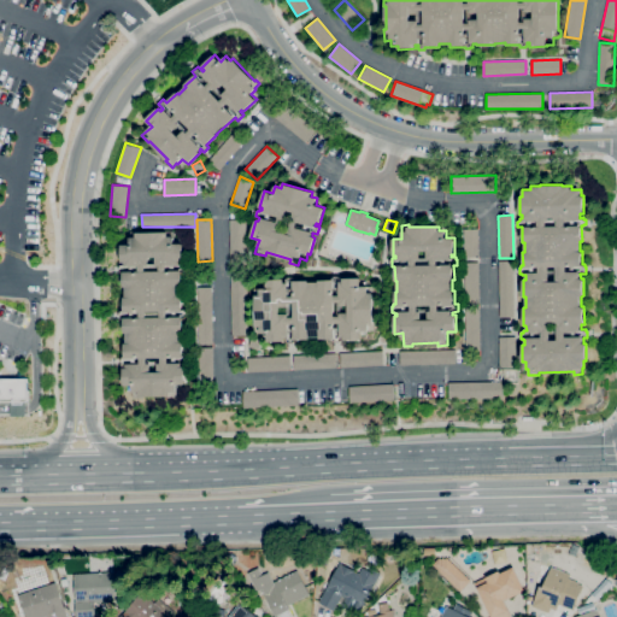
[(464,257),(464,229),(479,229),(479,257),(464,257)]
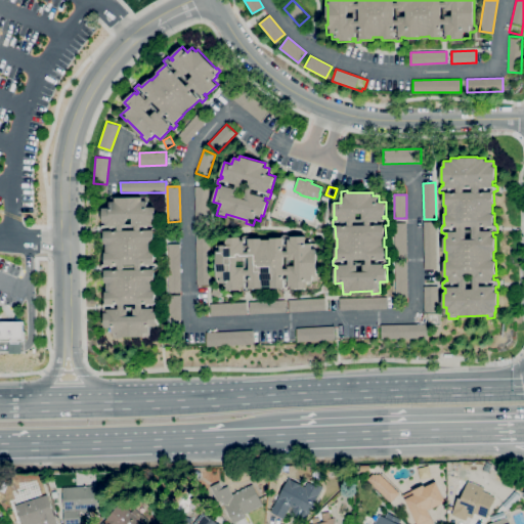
[(150,338),(142,339),(142,336),(118,336),(118,339),(113,339),(113,332),(112,332),(112,328),(106,328),(105,312),(108,312),(108,310),(105,310),(105,309),(104,309),(104,304),(106,304),(106,292),(107,292),(107,282),(106,282),(105,270),(103,270),(103,269),(102,269),(102,265),(102,263),(105,263),(105,252),(107,252),(106,244),(105,244),(105,231),(102,231),(102,225),(102,223),(104,223),(104,208),(110,208),(110,201),(116,201),(116,198),(143,197),(143,201),(148,201),(149,207),(156,207),(156,222),(154,222),(154,224),(157,224),(157,230),(156,230),(156,243),(154,243),(154,252),(156,252),(156,263),(159,263),(159,265),(160,269),(156,269),(157,282),(155,282),(155,291),(157,291),(157,303),(159,303),(159,304),(160,304),(160,309),(156,309),(156,311),(158,311),(158,326),(150,326),(150,338)]
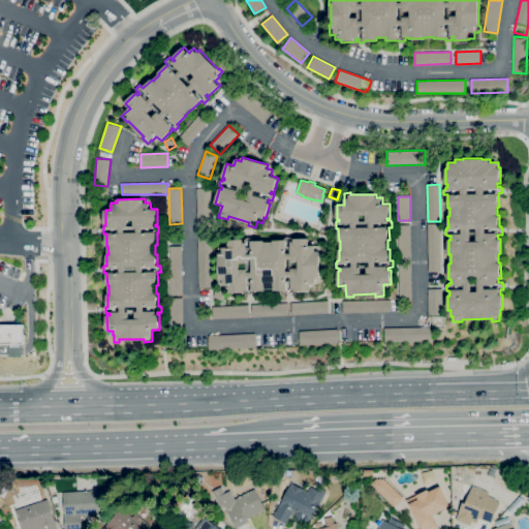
[(429,272),(428,223),(439,223),(441,272),(429,272)]
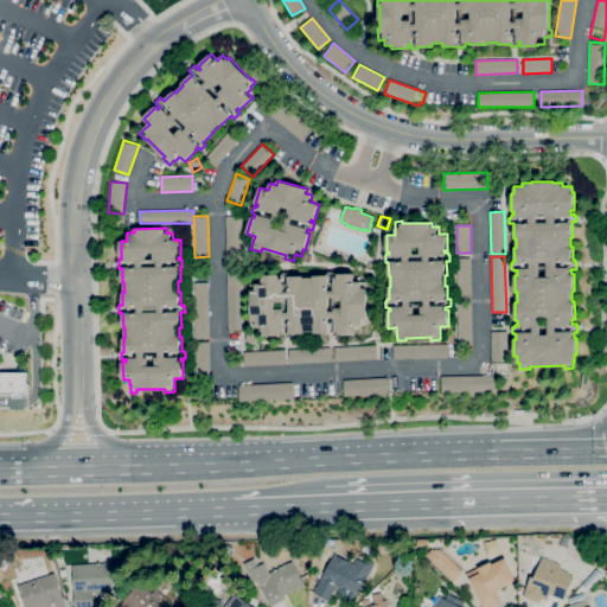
[(458,299),(457,259),(471,257),(472,298),(458,299)]
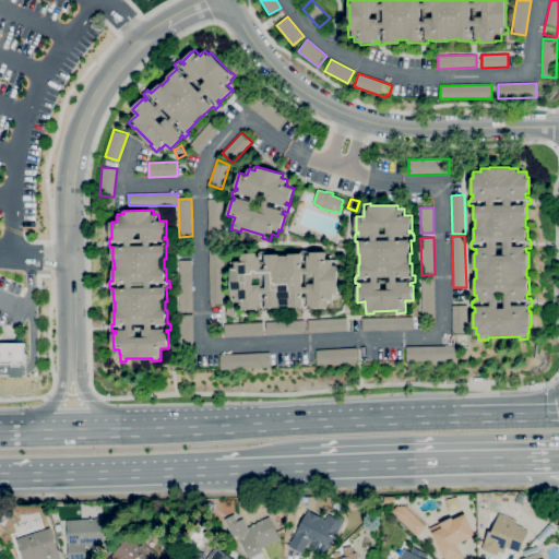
[(304,310),(304,308),(301,308),(301,307),(289,307),(289,305),(281,306),(281,307),(269,307),(269,311),(262,311),(262,309),(261,309),(261,305),(259,305),(259,309),(242,309),(242,301),(230,301),(230,293),(233,293),(232,271),(229,271),(229,261),(235,261),(241,261),(241,253),(258,252),(258,253),(260,253),(260,251),(266,251),(268,254),(280,254),(280,256),(288,256),(288,253),(302,253),(302,250),(308,250),(309,256),(310,256),(310,251),(326,251),(328,259),(334,259),(334,265),(337,265),(339,290),(340,290),(340,299),(333,300),(333,299),(328,299),(329,307),(311,308),(311,306),(310,306),(310,309),(308,309),(308,310),(304,310)]
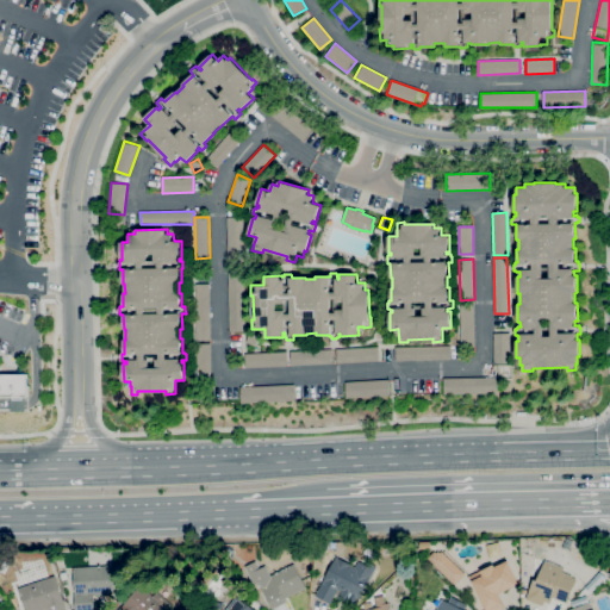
[(197,340),(195,284),(210,284),(211,340),(197,340)]
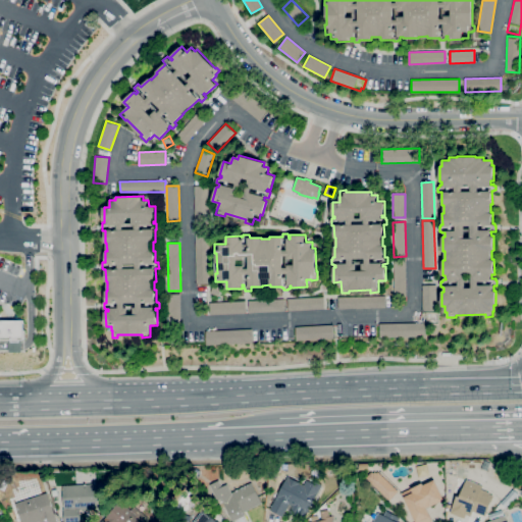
[(395,296),(394,260),(406,260),(407,296),(395,296)]
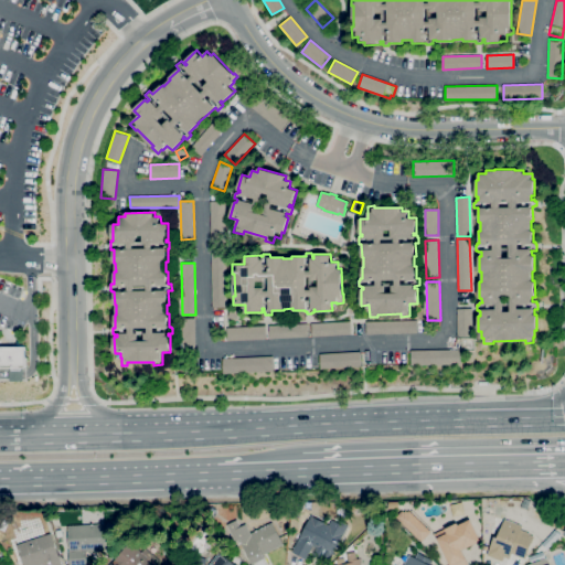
[(236,320),(228,318),(232,308),(240,311),(236,320)]
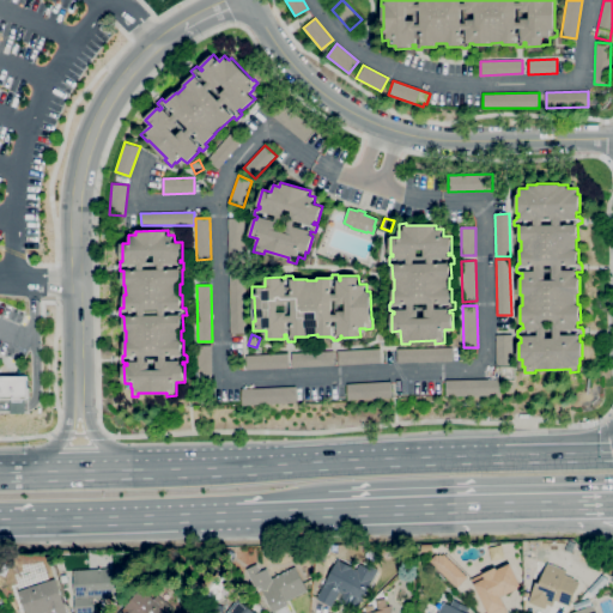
[(502,382),(501,366),(497,366),(496,335),(513,334),(513,365),(516,365),(516,382),(502,382)]
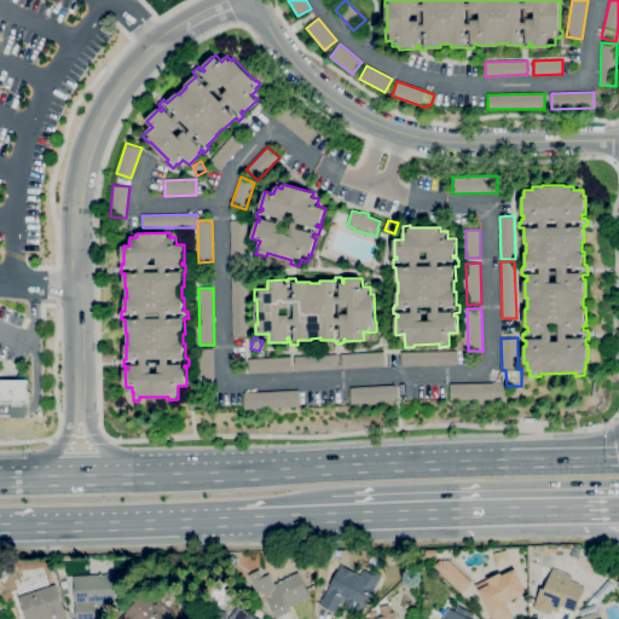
[(401,366),(401,352),(457,351),(457,364),(401,366)]
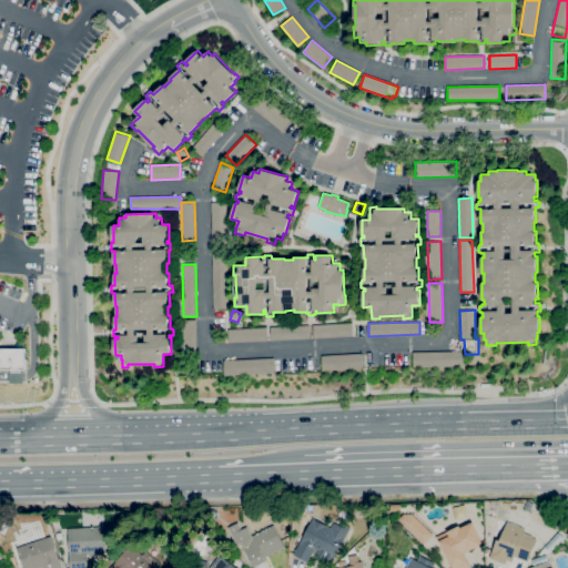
[(272,340),(271,327),(310,325),(310,338),(272,340)]
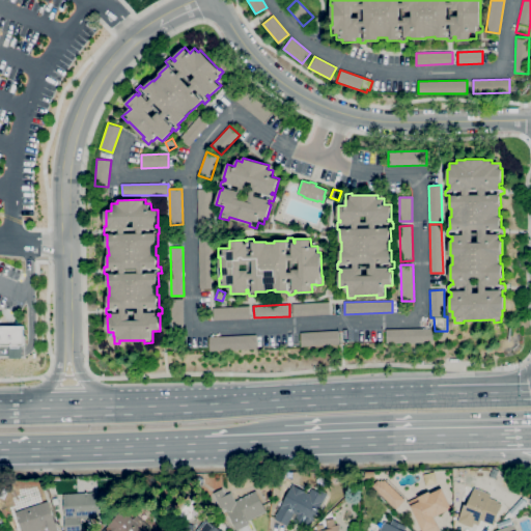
[(0,345),(0,325),(25,325),(25,337),(25,345),(0,345)]
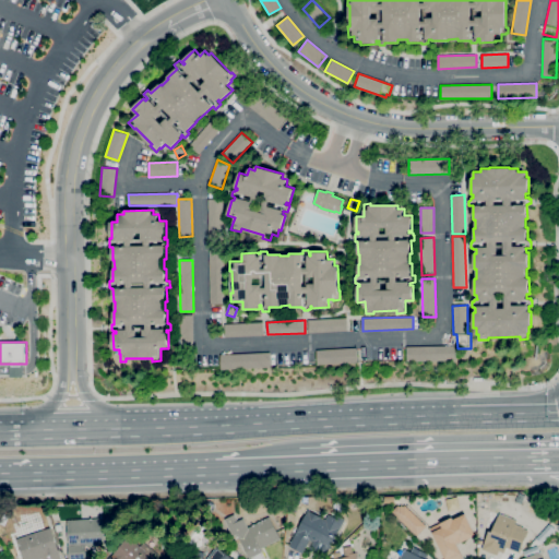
[(407,361),(406,346),(455,345),(456,360),(407,361)]
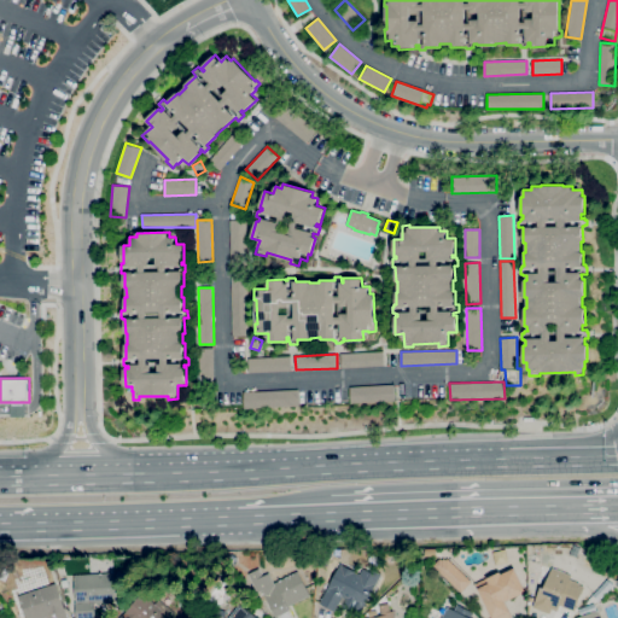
[(351,403),(350,386),(395,384),(396,401),(351,403)]
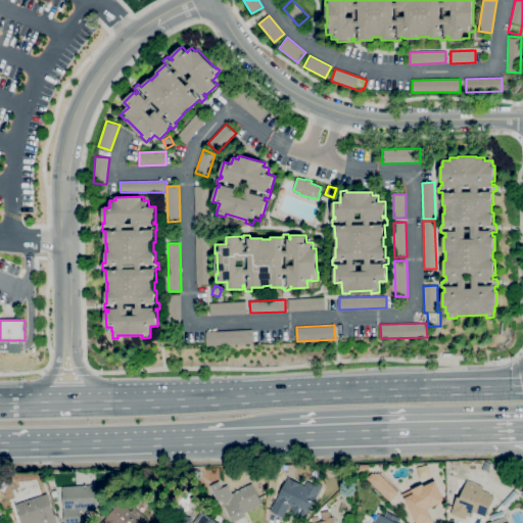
[(207,345),(206,332),(252,330),(253,343),(207,345)]
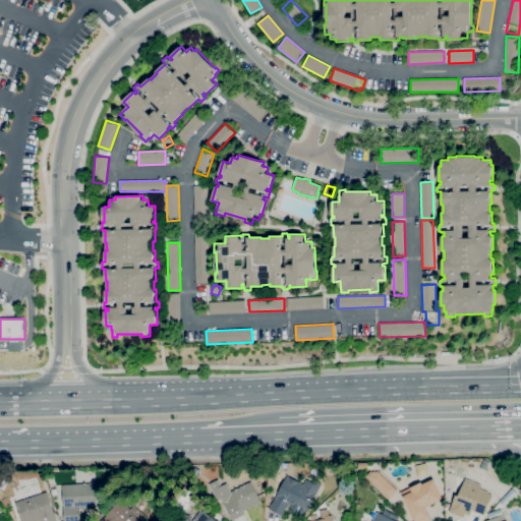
[(24,331),(25,331),(25,351),(0,351),(0,339),(24,339),(24,331)]
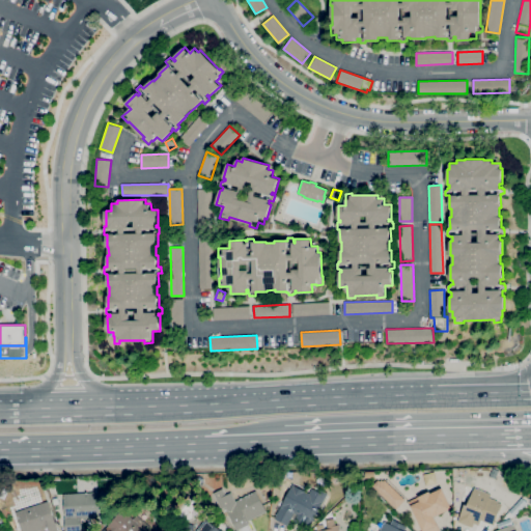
[(382,477),(372,486),(394,509),(403,500),(382,477)]
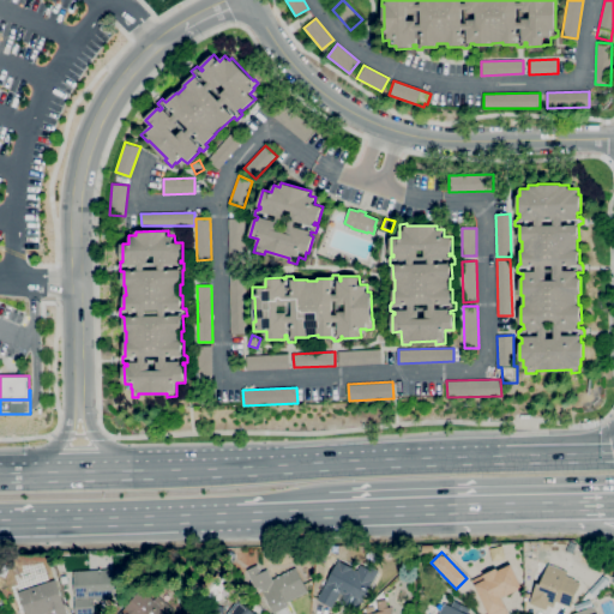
[(332,608),(318,600),(325,585),(325,584),(338,560),(357,570),(360,564),(368,569),(371,565),(379,570),(359,607),(350,603),(348,607),(341,602),(341,601),(337,599),(332,608)]
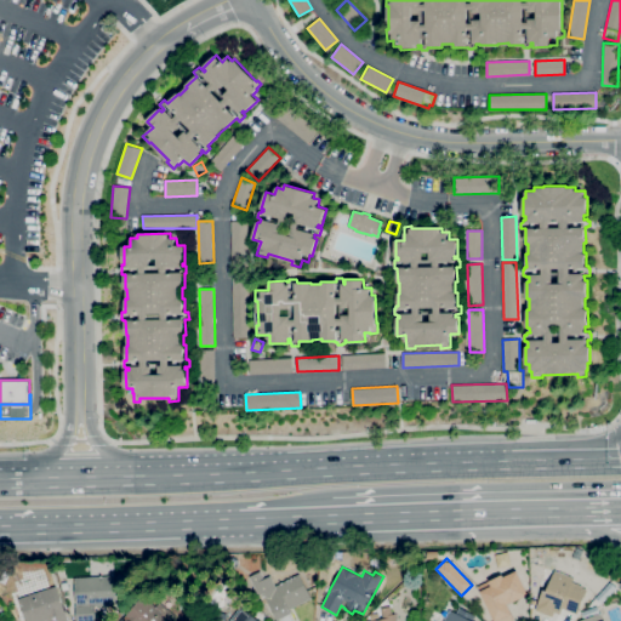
[(558,619),(535,610),(542,590),(546,591),(554,570),(574,577),(573,582),(582,586),(581,587),(587,590),(577,615),(563,609),(558,619)]
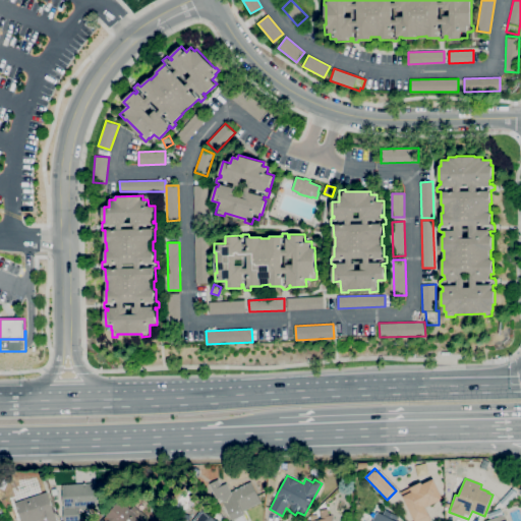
[(233,520),(221,498),(218,500),(210,483),(218,479),(221,485),(226,482),(231,491),(250,481),(262,502),(243,512),(247,520),(233,520)]
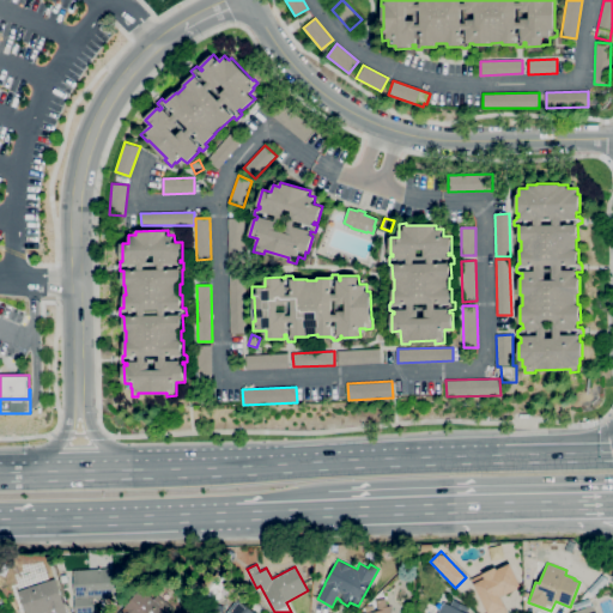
[(507,612),(489,612),(472,578),(484,572),(484,574),(496,568),(497,570),(510,564),(521,587),(502,596),(509,612),(507,612)]
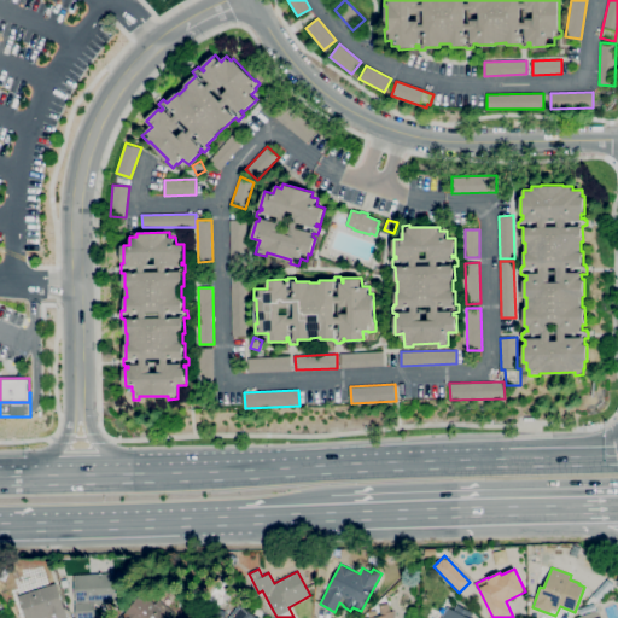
[(75,617),(74,575),(114,572),(116,602),(94,604),(94,617),(75,617)]
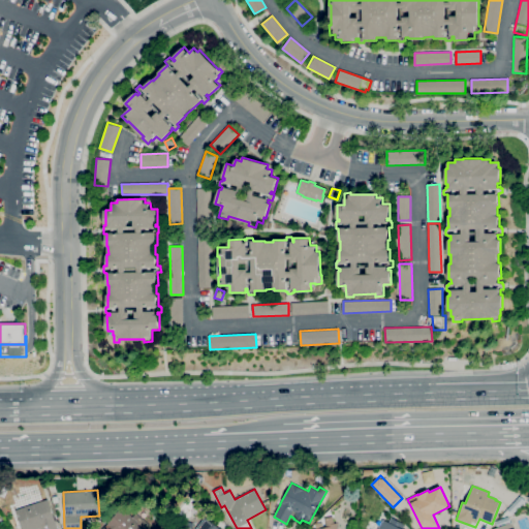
[(515,510),(512,508),(525,495),(528,497),(515,510)]
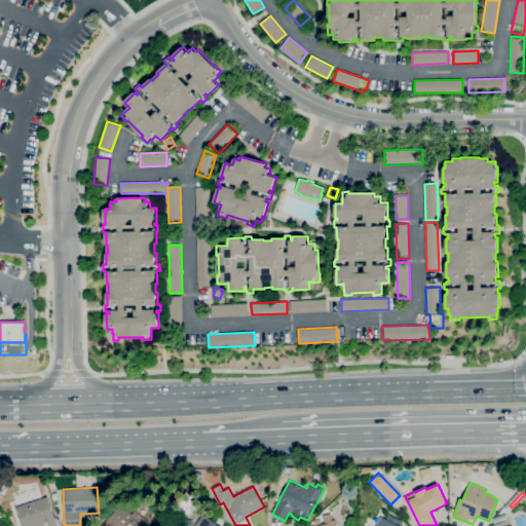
[(22,525),(15,508),(48,496),(58,525),(22,525)]
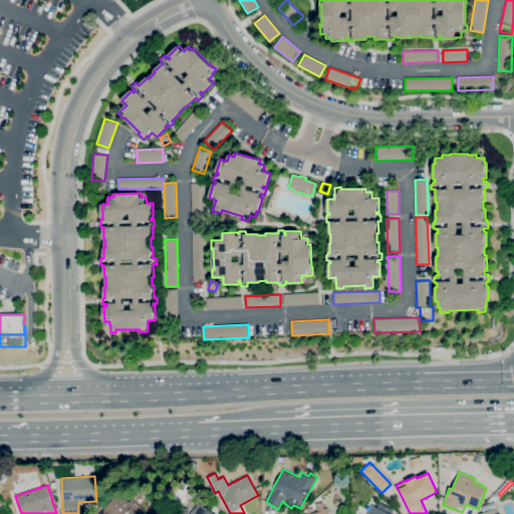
[(143,513),(99,513),(118,493),(130,503),(134,498),(147,510),(143,513)]
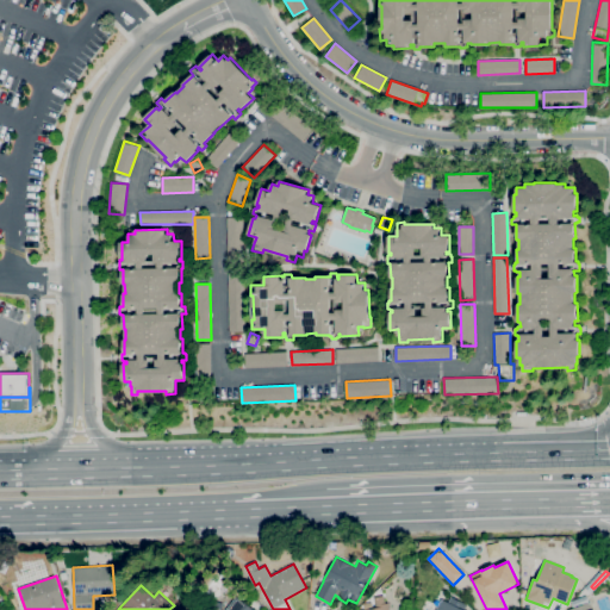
[(567,609),(573,608),(571,602),(586,595),(590,602),(593,609),(595,609),(567,609)]
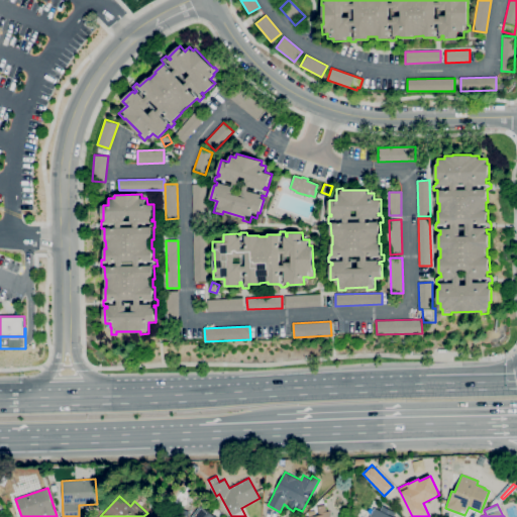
[(180,516),(181,515),(177,515),(178,509),(189,511),(188,516),(191,516),(200,505),(216,516),(180,516)]
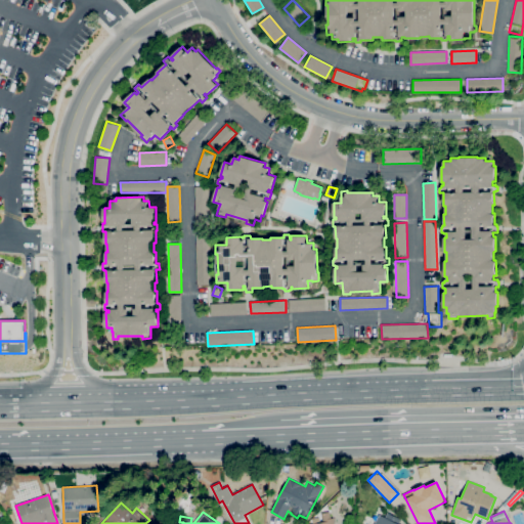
[(312,523),(311,519),(319,518),(320,523),(323,522),(321,513),(330,512),(332,518),(334,518),(335,523),(312,523)]
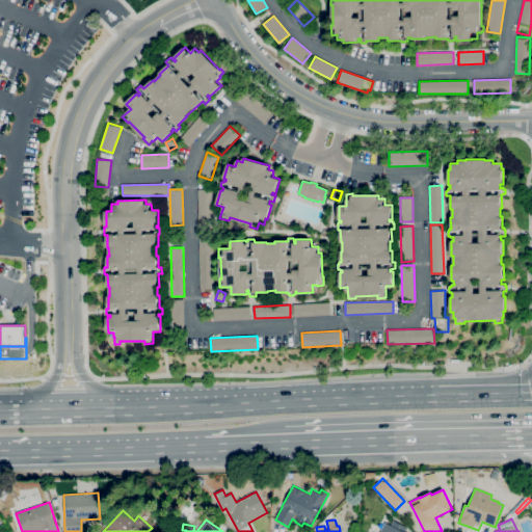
[(376,531),(377,531),(378,531),(379,531),(384,522),(391,525),(394,521),(407,527),(405,531),(376,531)]
